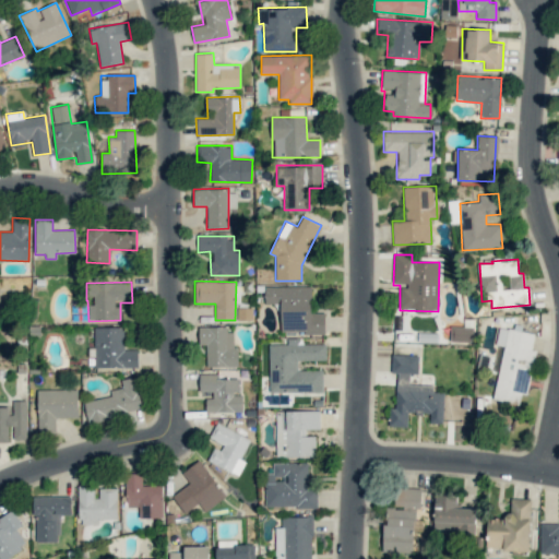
[(325,333),(324,312),(312,312),(311,285),(264,286),(264,304),(281,302),(281,334),(325,333)]
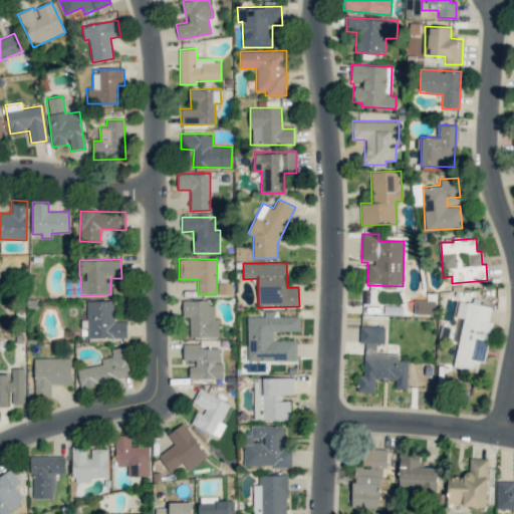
[(433,314),(434,300),(414,299),(414,313),(433,314)]
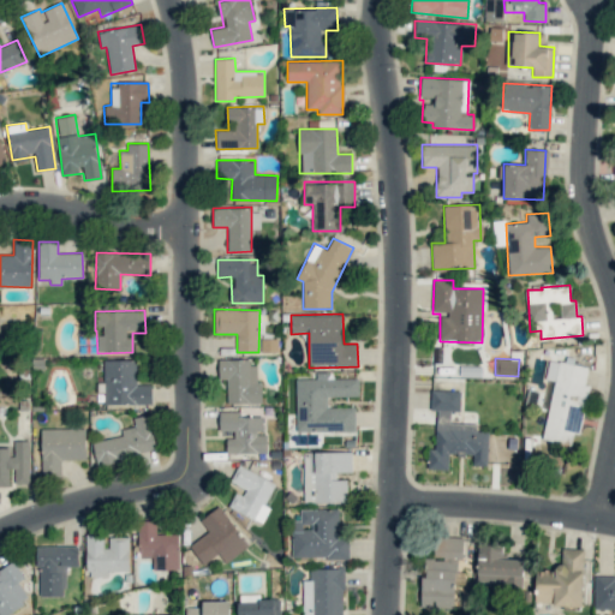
[(151,405),(151,384),(136,384),(137,360),(105,359),(103,404),(151,405)]
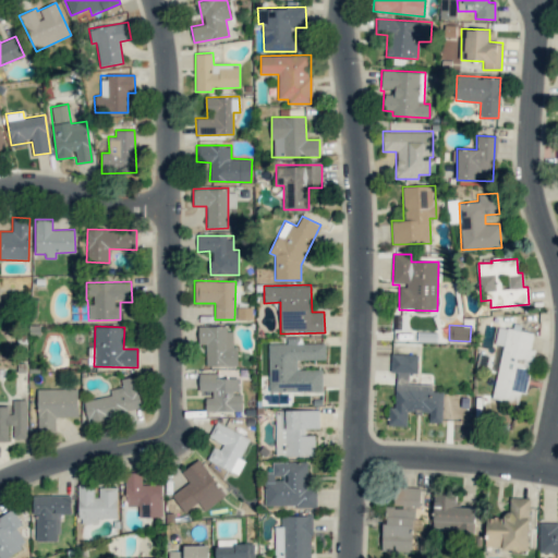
[(493,398),(519,402),(520,392),(525,393),(533,350),(531,349),(533,332),(497,326),(495,344),(501,346),(493,398)]
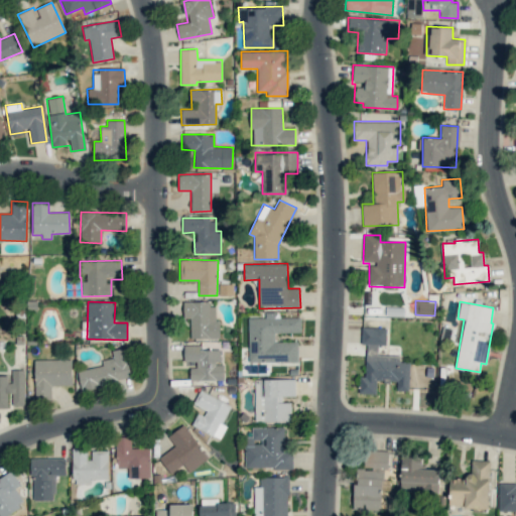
[(190,318),(190,339),(220,339),(220,320),(216,320),(216,302),(182,302),(182,318),(190,318)]
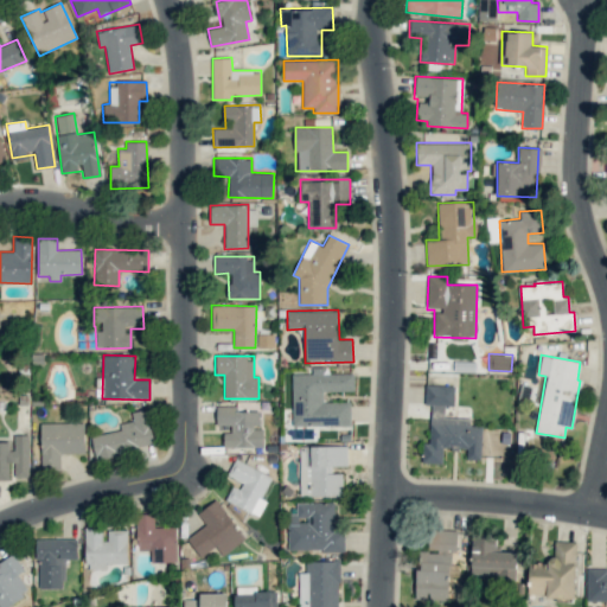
[(292,374),(292,426),(351,426),(351,402),(323,402),(323,391),(353,391),(353,374),(327,374),(327,368),(312,368),(312,374),(292,374)]
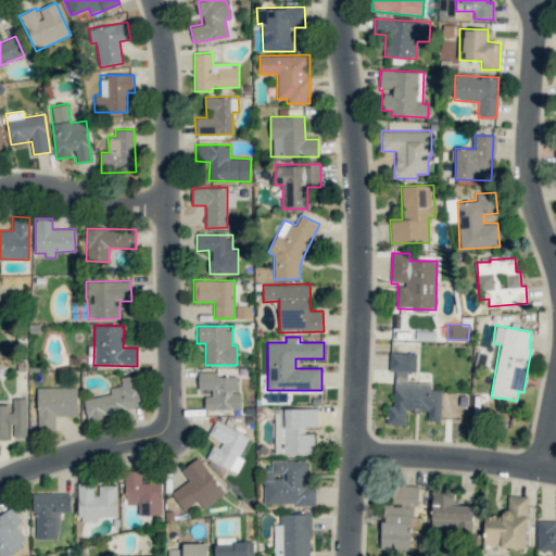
[(416,353),(390,352),(389,371),(394,371),(393,406),(387,406),(387,425),(405,425),(406,411),(428,412),(427,420),(440,421),(441,390),(430,390),(430,383),(406,382),(407,371),(416,371),(416,353)]
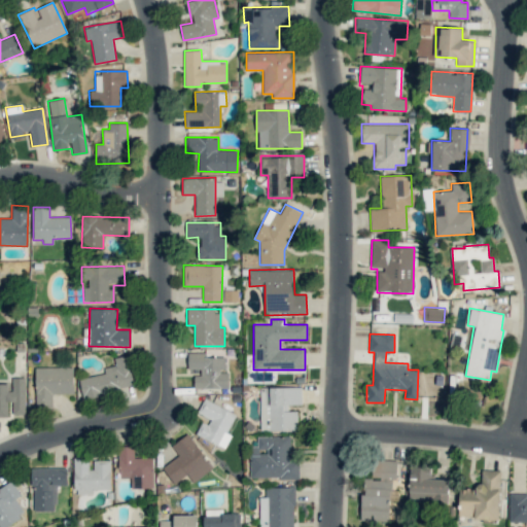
[(224,357),(205,356),(205,352),(188,352),(187,372),(195,372),(194,387),(229,388),(229,373),(224,373),(224,357)]
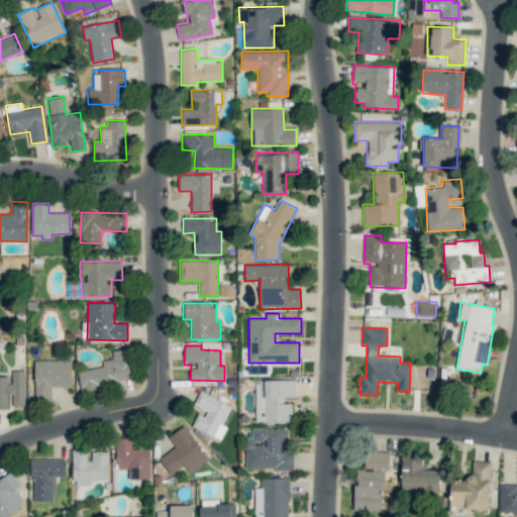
[(78,371),(81,390),(131,380),(126,348),(112,350),(113,358),(102,360),(103,367),(78,371)]
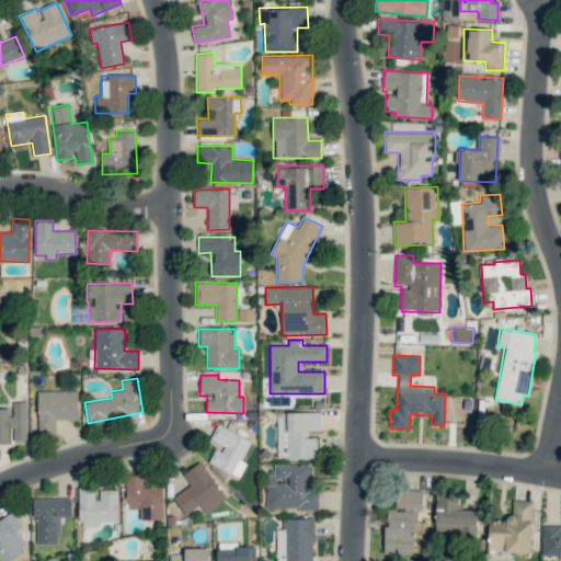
[(38,433),(56,433),(56,420),(79,419),(78,390),(37,391),(38,433)]
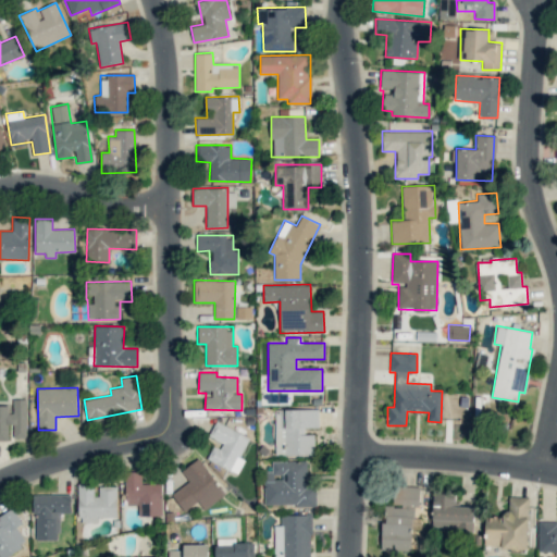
[(0,441),(11,441),(11,438),(26,438),(26,399),(11,399),(11,405),(0,405),(0,441)]
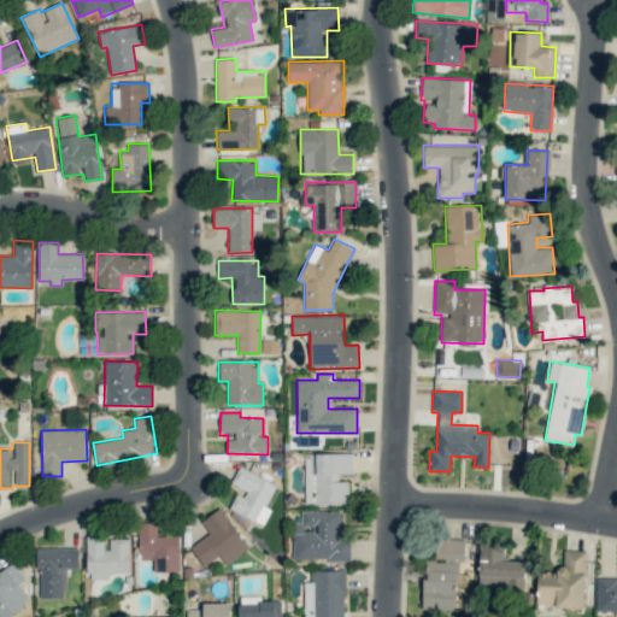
[(353,452),(304,453),(305,505),(348,504),(347,481),(338,481),(336,474),(353,474),(353,452)]
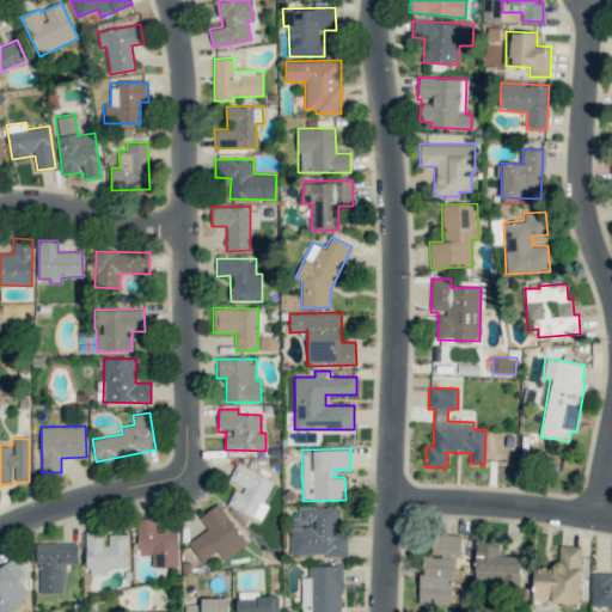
[(274,481),(237,463),(227,482),(237,485),(227,503),(261,521),(268,506),(263,503),(274,481)]
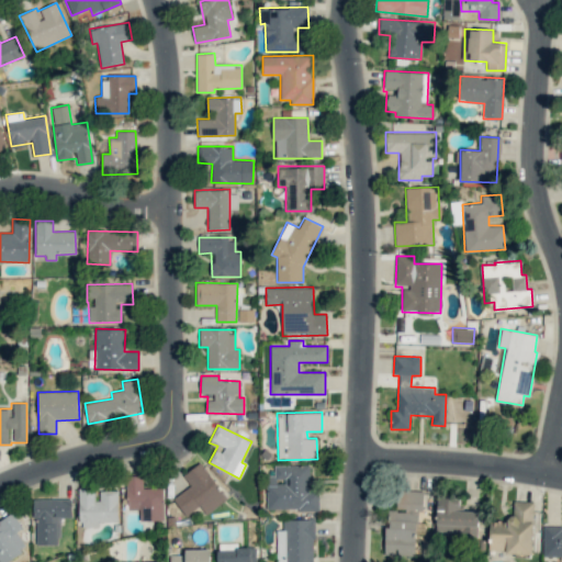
[(172,497),(184,516),(200,506),(204,514),(226,499),(202,462),(182,474),(190,486),(172,497)]
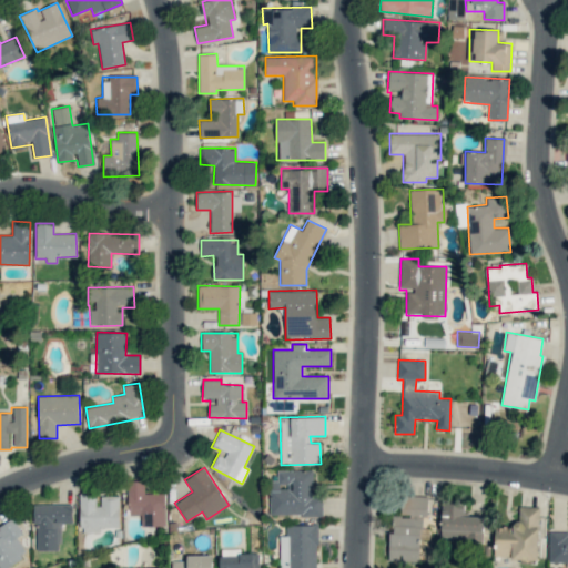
[(312,469),(277,470),(277,480),(269,480),(270,516),(322,515),(322,495),(313,495),(312,469)]
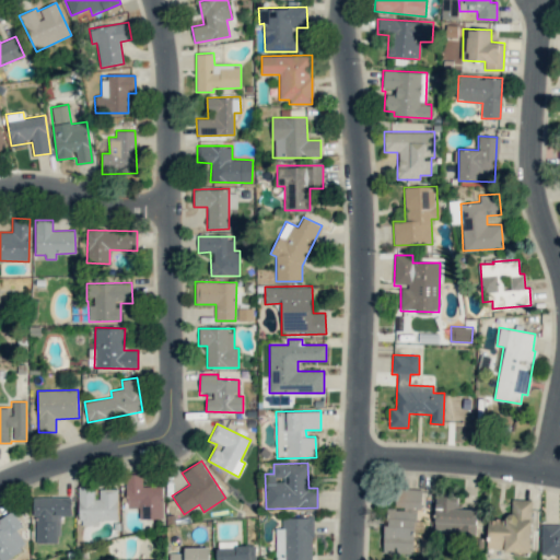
[(142,475),(126,475),(126,508),(139,508),(139,518),(163,518),(163,486),(142,486),(142,475)]
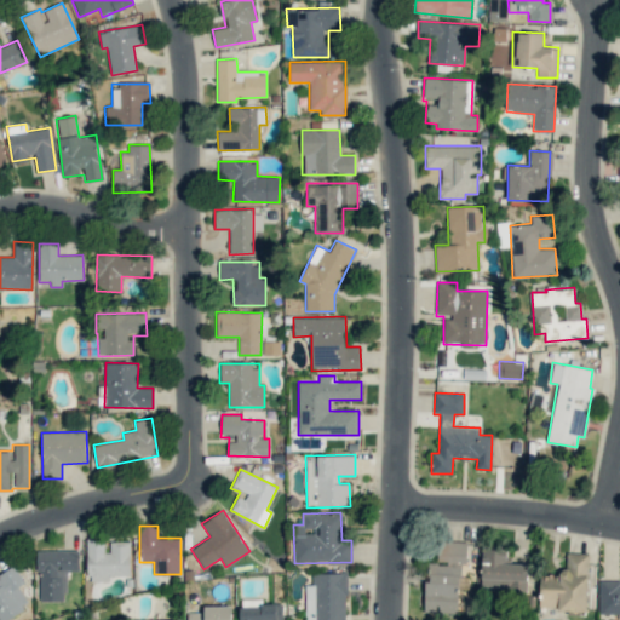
[(130,541),(107,541),(107,538),(87,538),(87,581),(109,581),(109,577),(130,575),(130,541)]
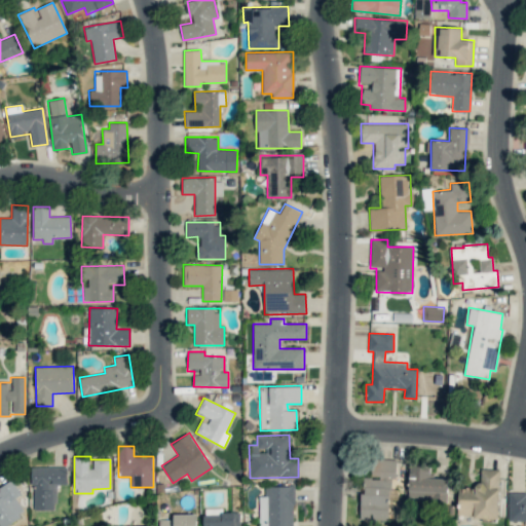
[(396,459),(372,458),(371,478),(362,477),(361,519),(387,520),(389,479),(396,479),(396,459)]
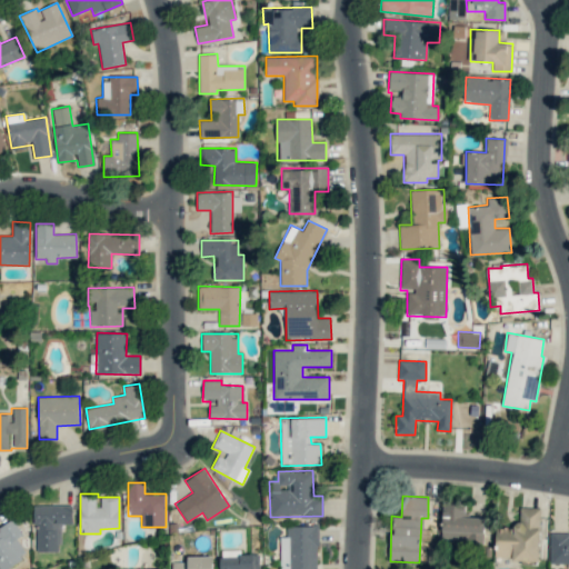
[(441,541),(483,542),(485,517),(465,517),(465,503),(442,502),(441,541)]
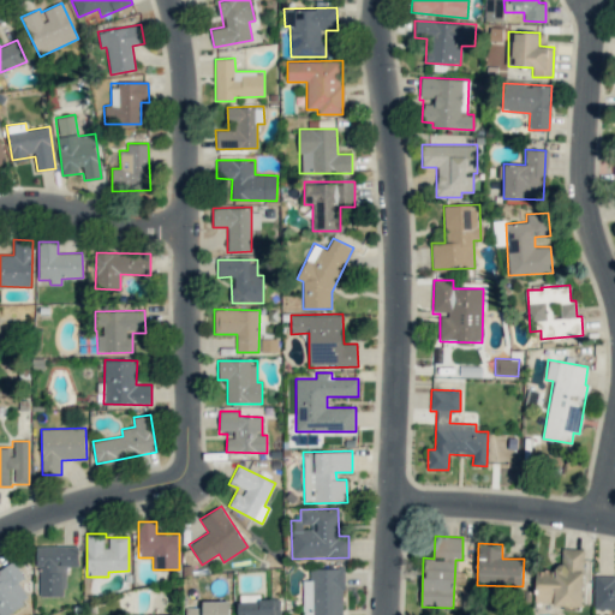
[(39,596),(65,596),(65,567),(78,567),(77,545),(37,547),(39,596)]
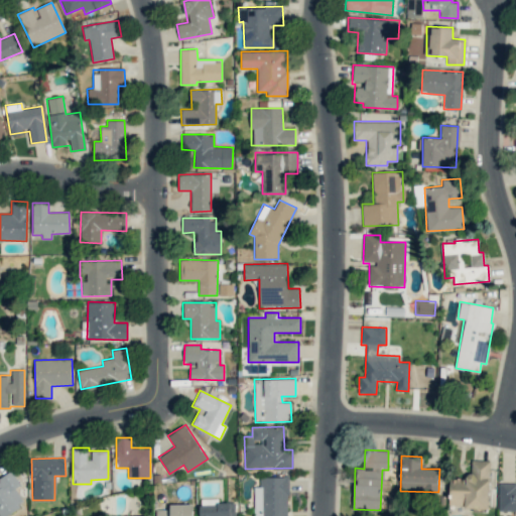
[(448,506),(489,508),(490,460),(471,460),(471,477),(449,476),(448,506)]
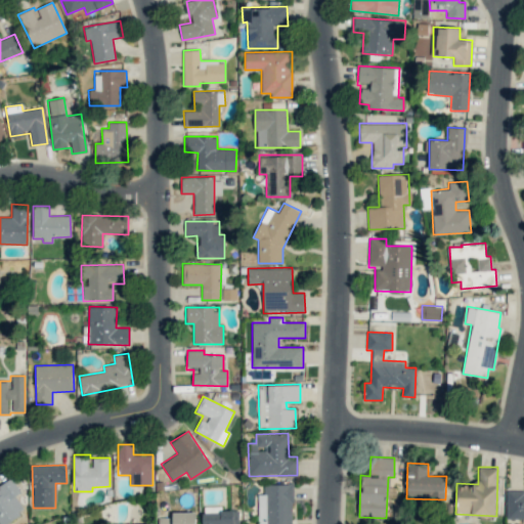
[(0,523),(4,523),(26,511),(16,496),(22,492),(13,479),(0,487),(0,523)]
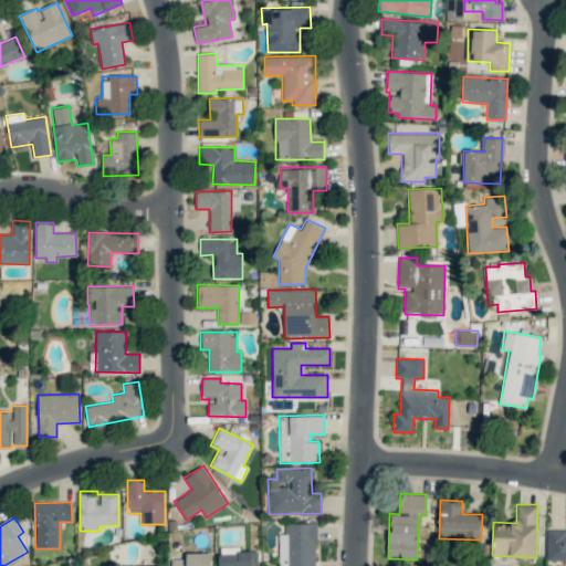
[(315,565),(315,522),(284,523),(285,534),(280,534),(279,565),(315,565)]
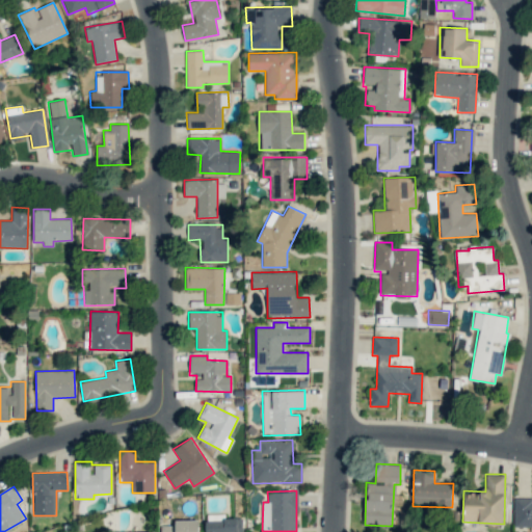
[(531,498),(513,498),(513,526),(531,526),(531,498)]
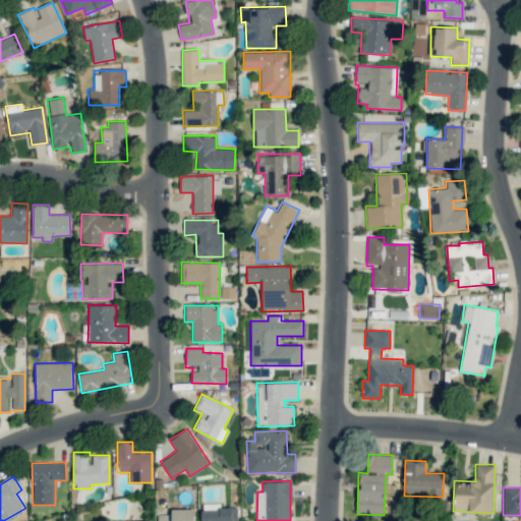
[(237,520),(237,507),(221,507),(221,503),(201,504),(201,520),(237,520)]
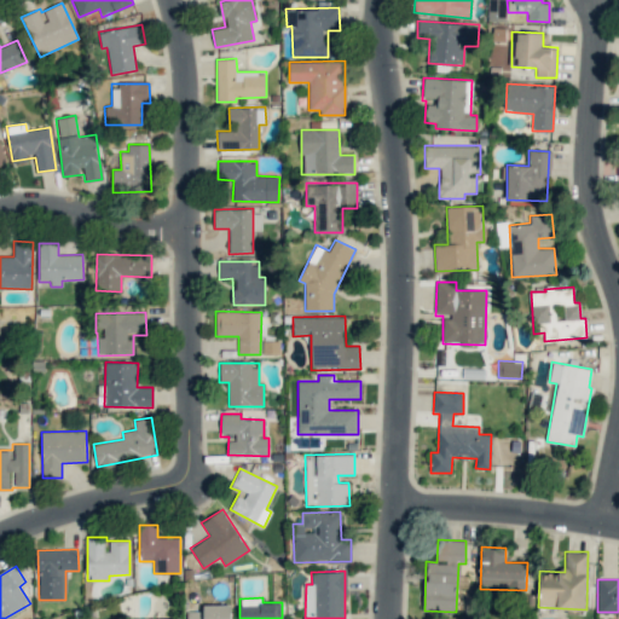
[(186,618),(231,618),(231,605),(203,605),(203,611),(186,612),(186,618)]
